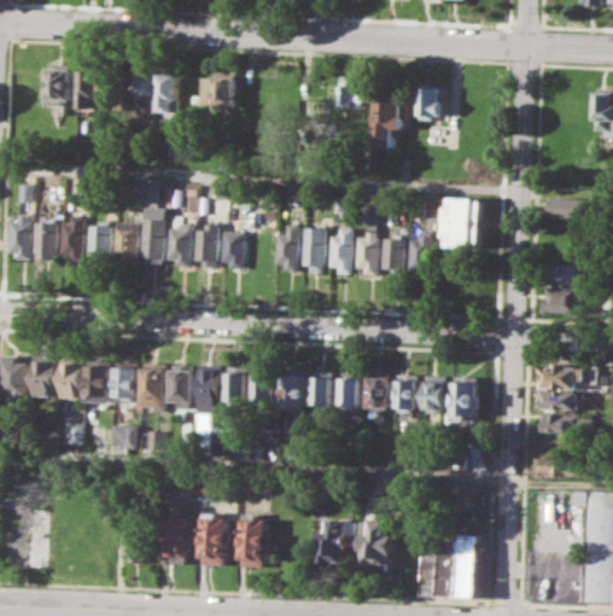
[(46,69),(71,70),(70,102),(45,100),(46,71),(46,69)]
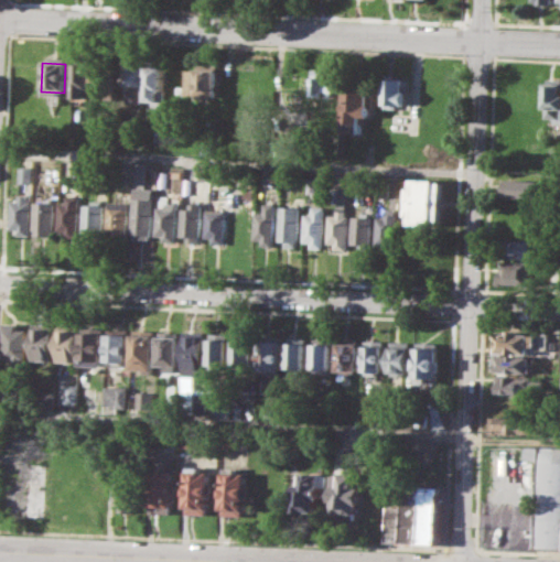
[(71,64),(87,65),(85,104),(70,103),(71,64)]
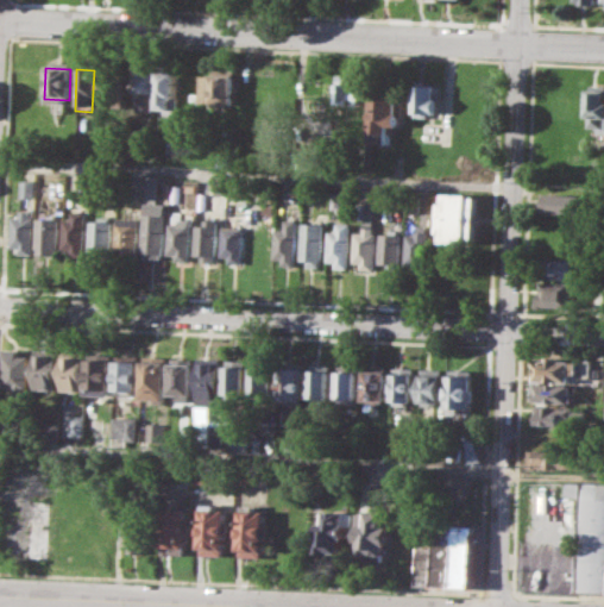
[(98,70),(118,72),(117,110),(96,110),(98,70)]
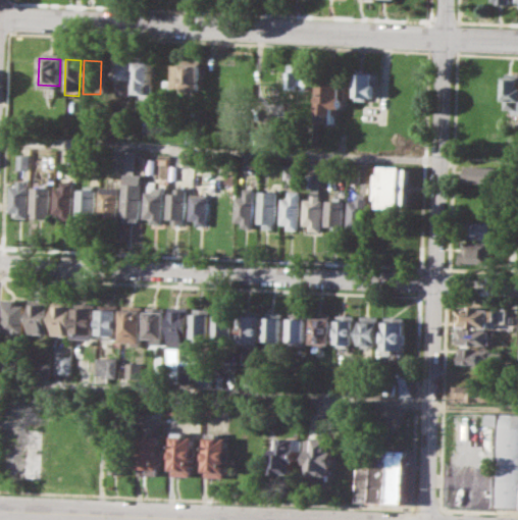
[(114,60),(131,60),(128,96),(113,96),(114,60)]
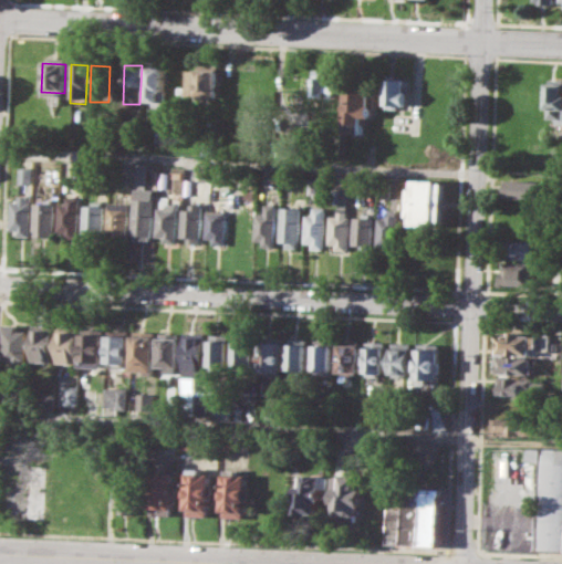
[(145,68),(144,104),(149,104),(149,111),(160,111),(163,69),(145,68)]
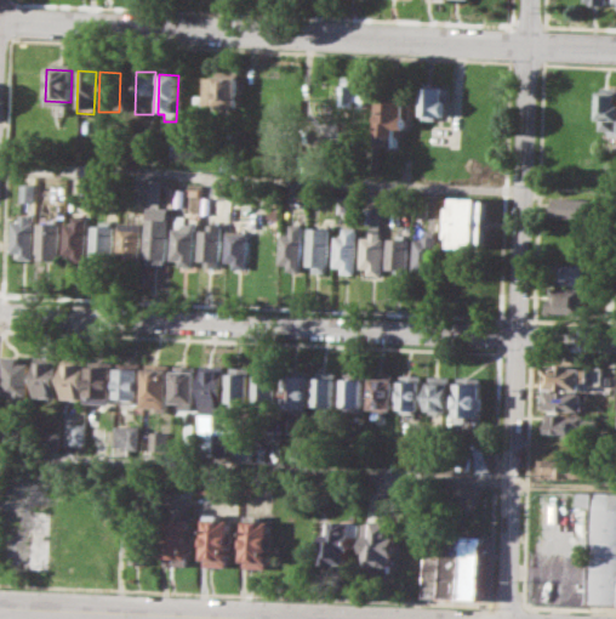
[(212,77),(238,78),(237,111),(211,109),(212,77)]
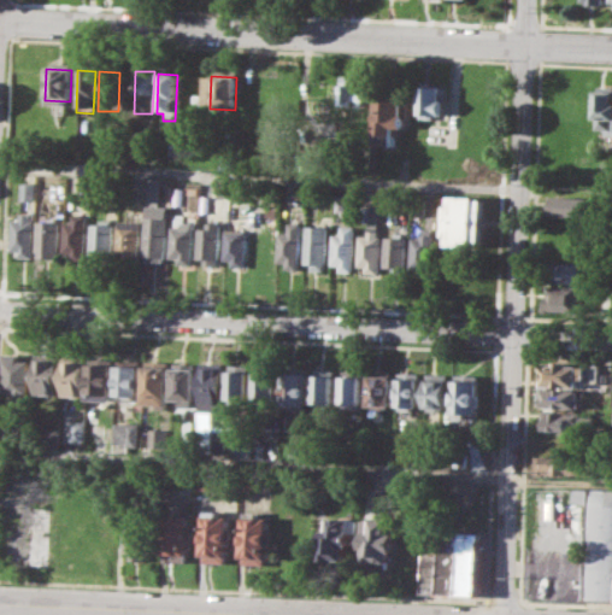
[(336,77),(351,77),(349,106),(335,106),(336,77)]
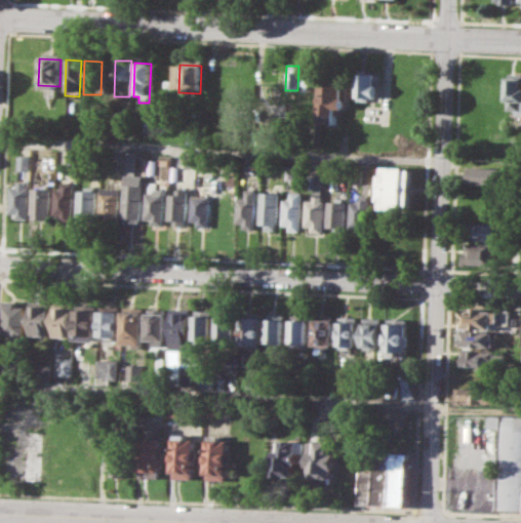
[(356,75),(377,76),(376,99),(368,98),(367,104),(355,104),(356,75)]
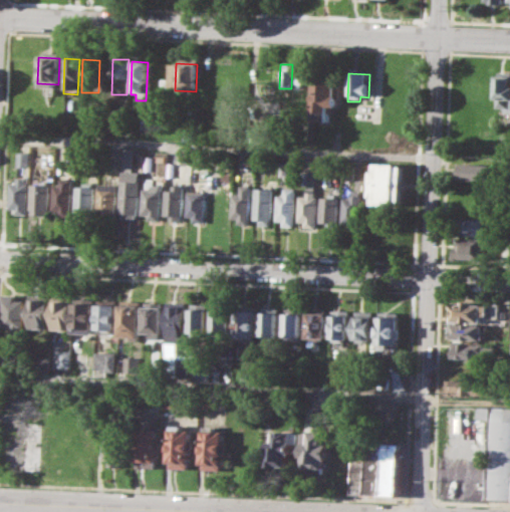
[(494,76),(509,76),(509,114),(501,114),(502,109),(493,109),(494,76)]
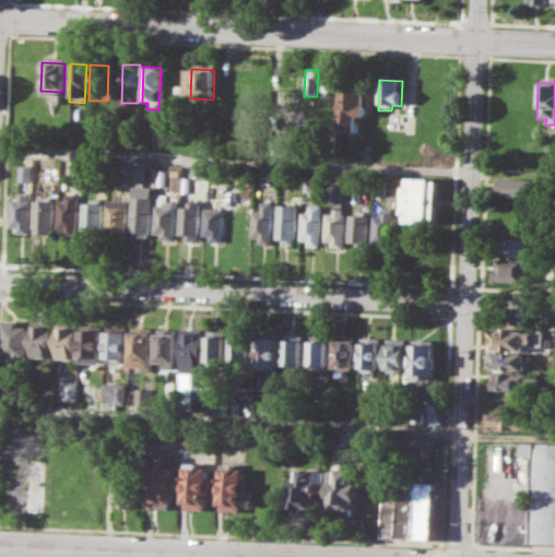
[(339,91),(367,92),(366,109),(362,109),(362,118),(354,118),(353,133),(338,132),(339,91)]
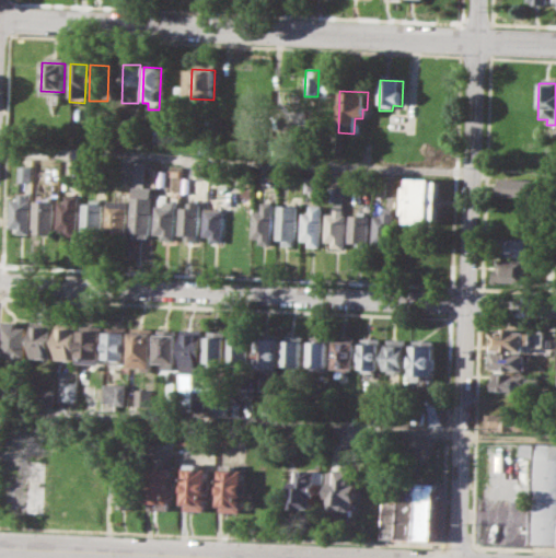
[(195,143),(211,144),(210,157),(195,155),(195,143)]
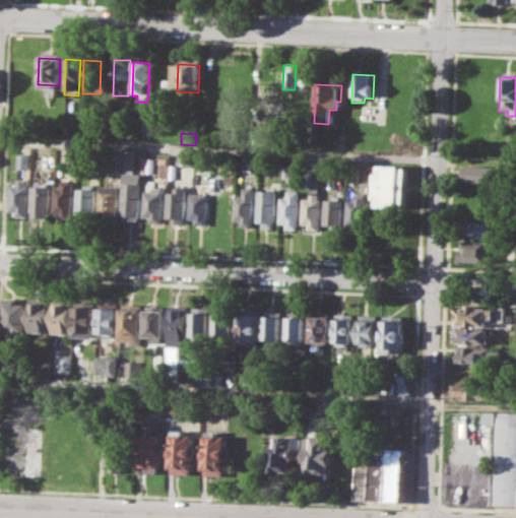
[(121,152),(131,152),(130,175),(139,175),(136,222),(124,222),(125,217),(118,216),(121,152)]
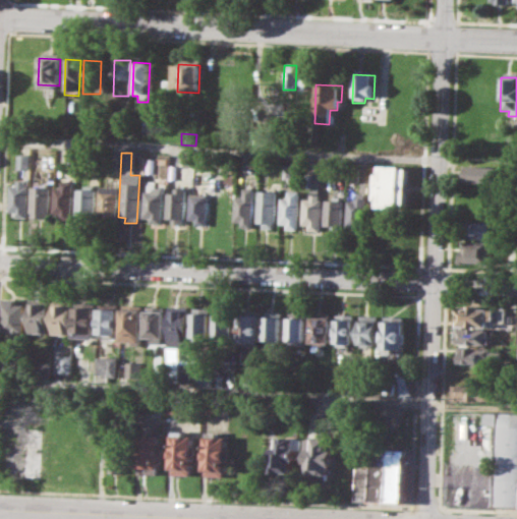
[(14,155),(26,156),(26,170),(13,170),(14,155)]
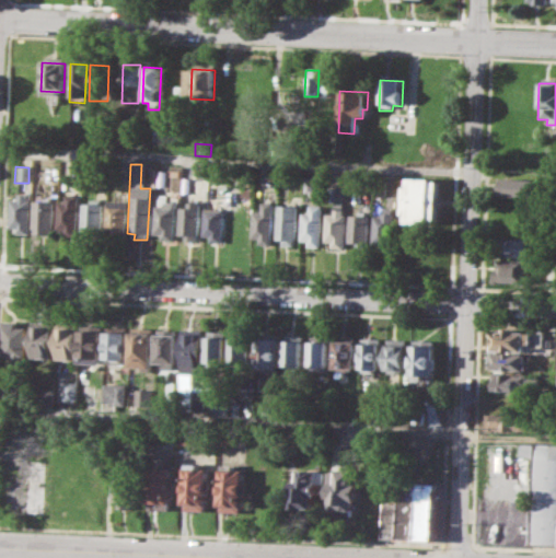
[(153,172),(162,172),(162,187),(153,186),(153,172)]
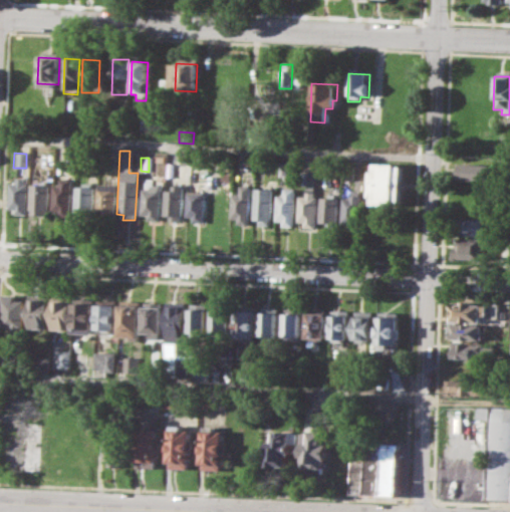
[(455,164),(487,165),(486,182),(455,181),(455,164)]
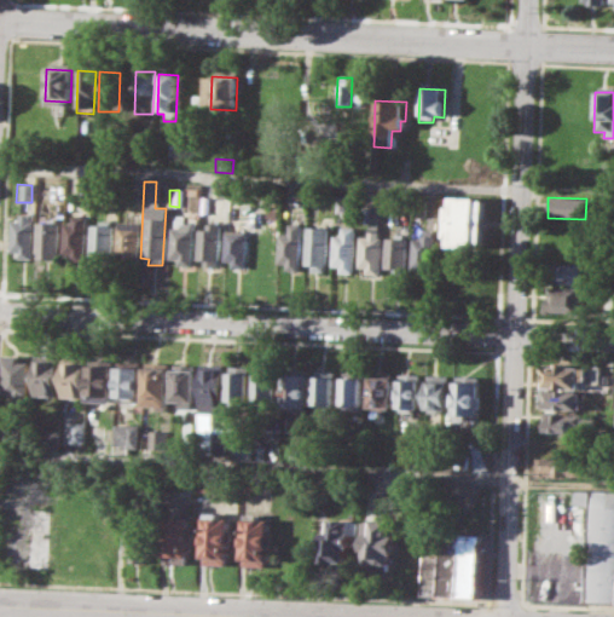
[(447,199),(482,200),(480,249),(446,248),(447,199)]
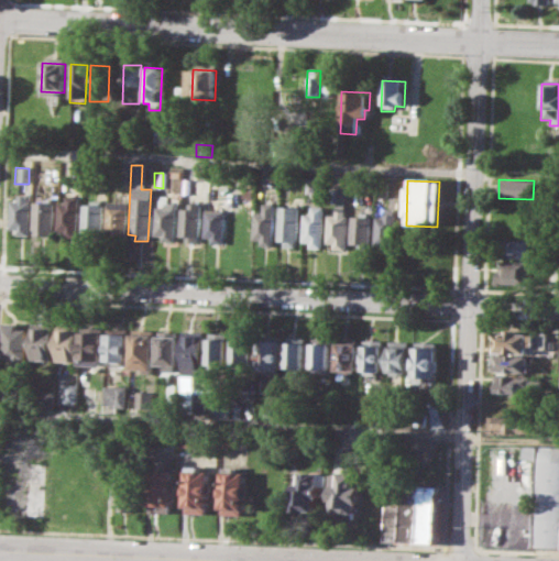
[(303,184),(313,184),(313,196),(303,196),(303,184)]
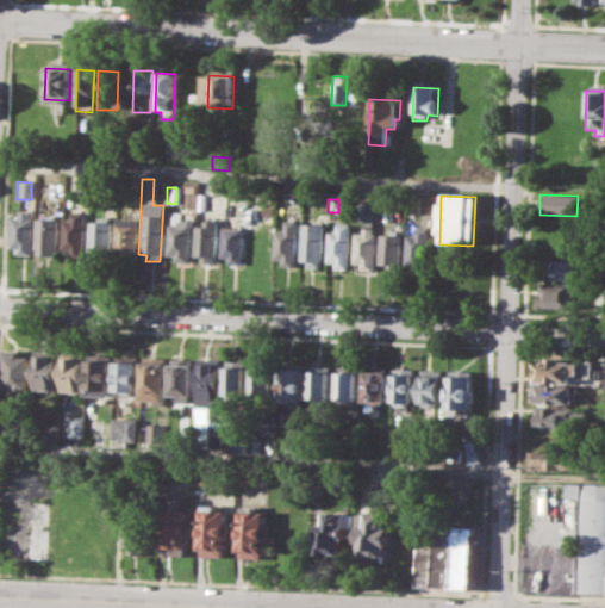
[(356,204),(372,204),(372,222),(356,222),(356,204)]
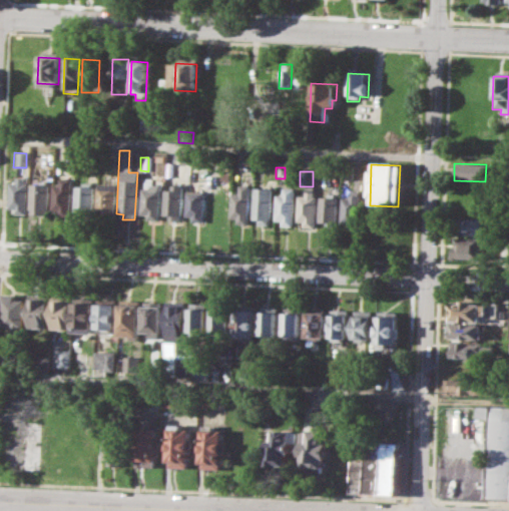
[(29,174),(39,174),(39,182),(46,182),(44,214),(27,213),(29,174)]
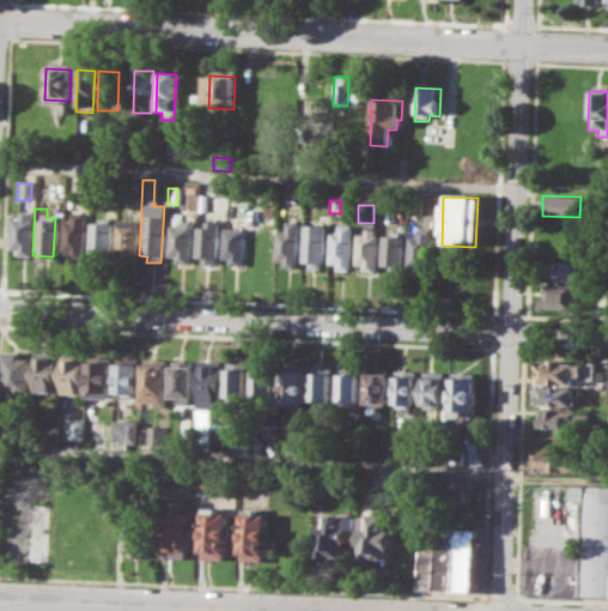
[(16,213),(30,213),(29,250),(7,250),(8,219),(16,221),(16,213)]
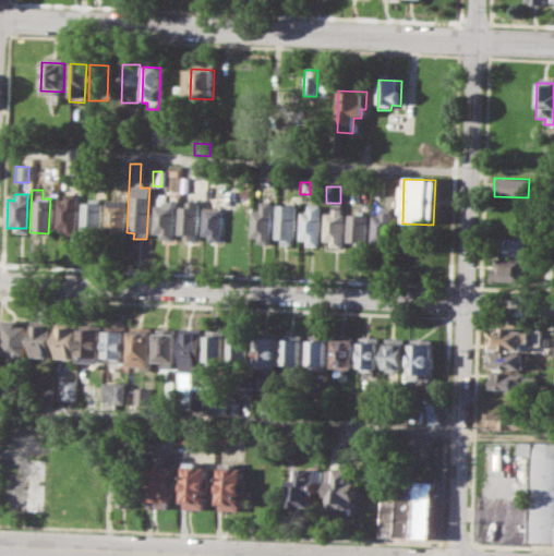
[(62,195),(75,195),(74,237),(61,236),(62,230),(53,230),(55,202),(62,203),(62,195)]
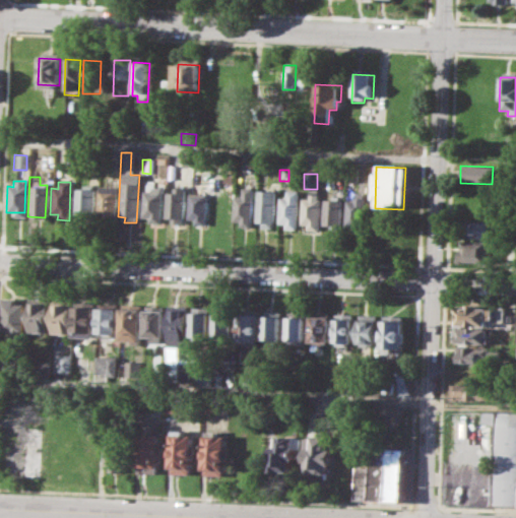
[(74,190),(81,190),(81,186),(88,186),(88,190),(92,191),(91,219),(73,218),(74,190)]
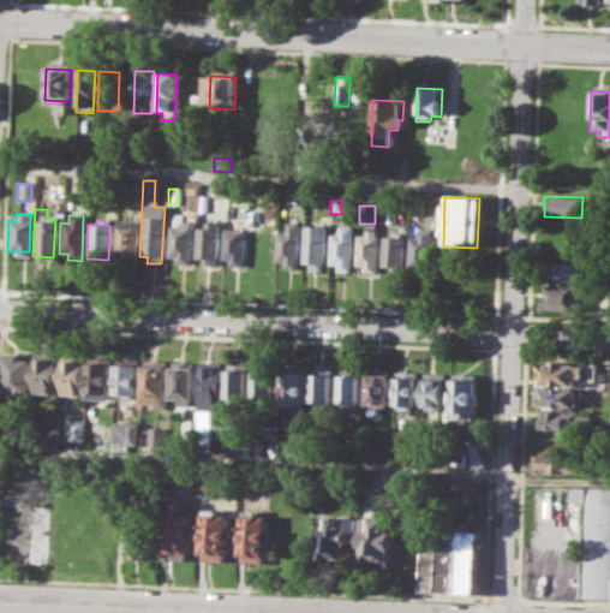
[(115,222),(136,224),(135,261),(113,260),(115,222)]
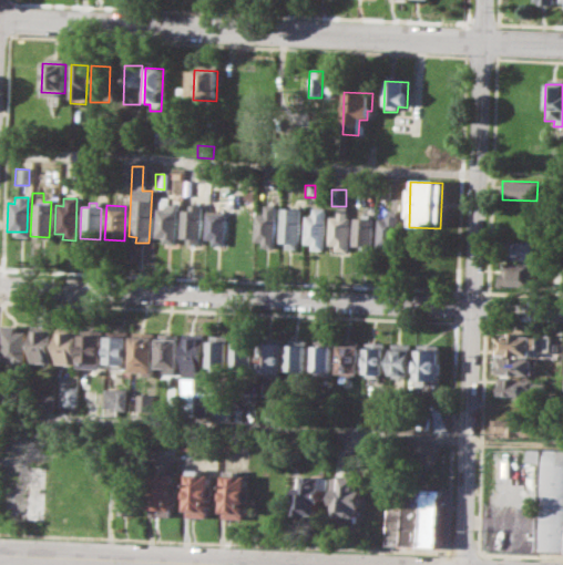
[(155,209),(164,209),(164,205),(175,206),(173,245),(162,245),(162,238),(154,238),(155,209)]
